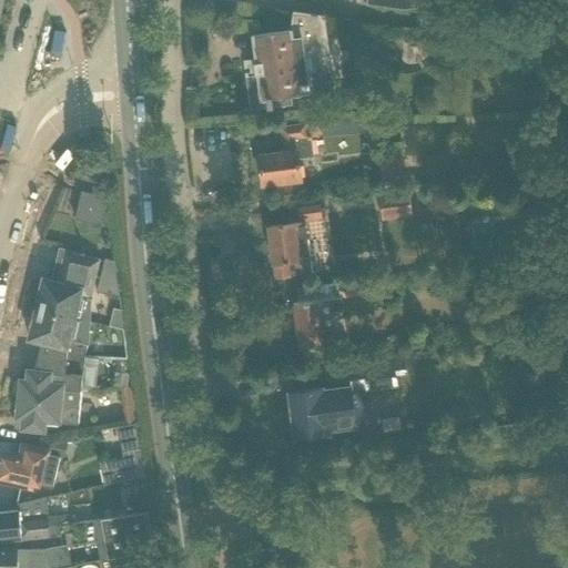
[(367,0),(367,4),(406,9),(409,9),(414,7),(418,3),(421,0),(367,0)]
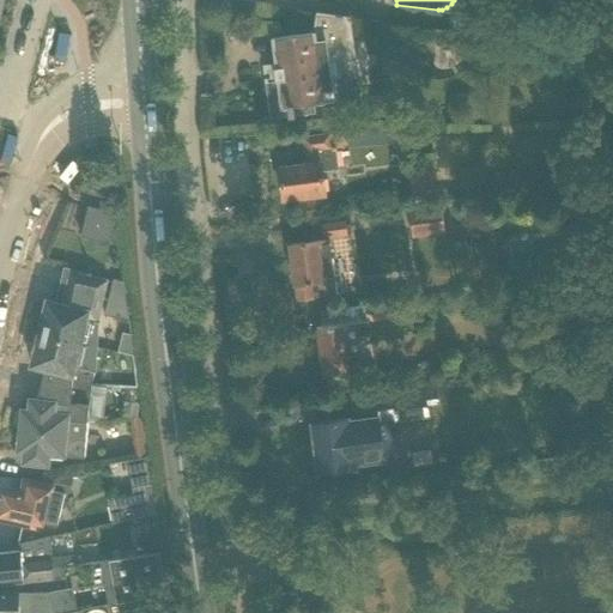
[(316,12),(315,34),(296,36),(272,38),(278,82),(266,83),(271,119),(316,114),(315,104),(337,102),(334,79),(341,78),(339,62),(356,60),(351,17),(316,12)]
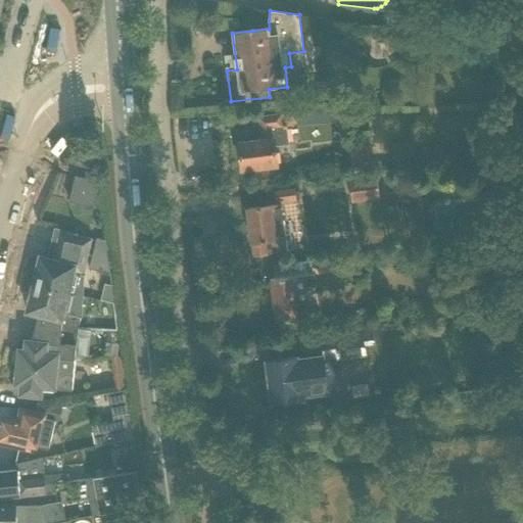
[(289,145),(287,127),(293,126),(313,125),(312,112),(291,113),(259,117),(259,116),(258,116),(262,140),(238,143),(242,171),(277,167),(274,147),(289,145)]
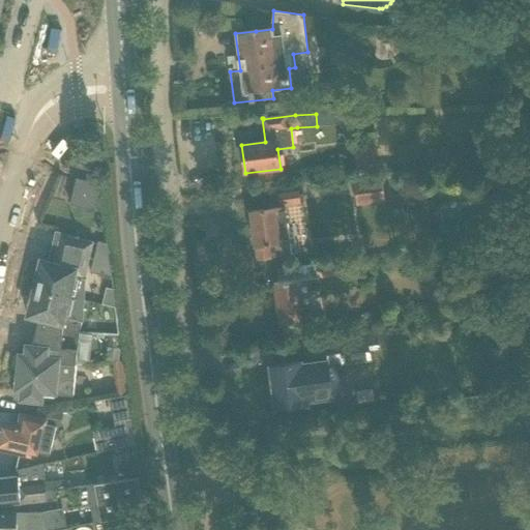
[(375,144),(372,145),(353,146),(355,176),(377,175),(375,144)]
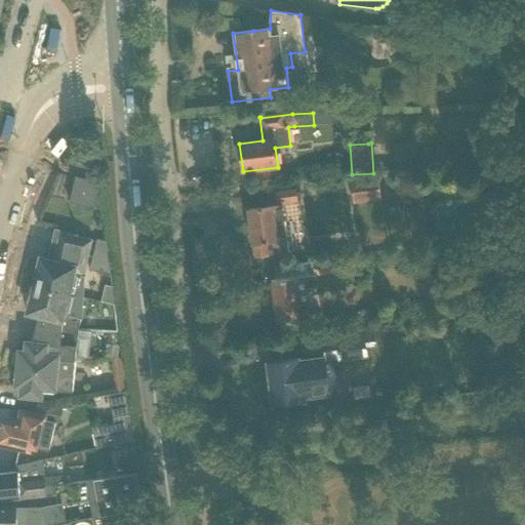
[(93,209),(99,183),(76,176),(69,203),(93,209)]
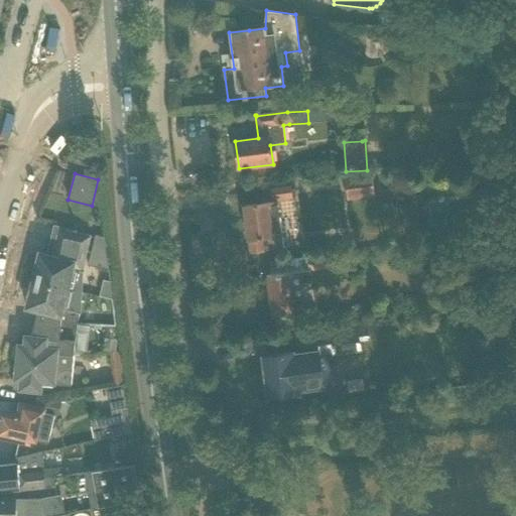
[(374,196),(372,180),(372,176),(345,179),(348,200),(374,196)]
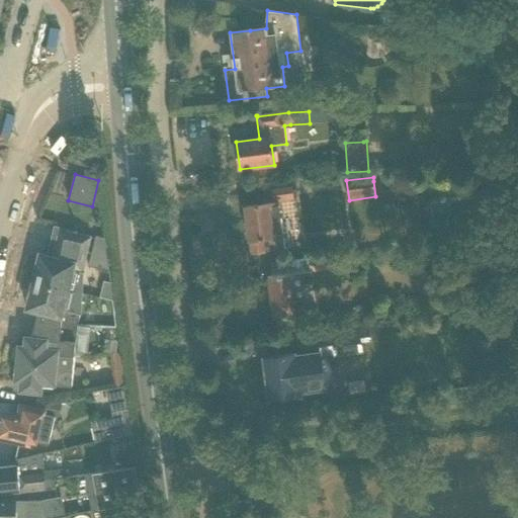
[(293,199),(291,187),(272,190),(274,201),(293,199)]
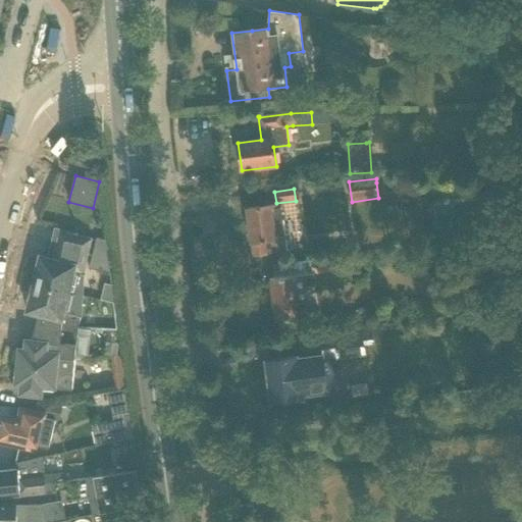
[(286,251),(280,205),(271,206),(247,209),(251,243),(252,243),(253,256),(286,251)]
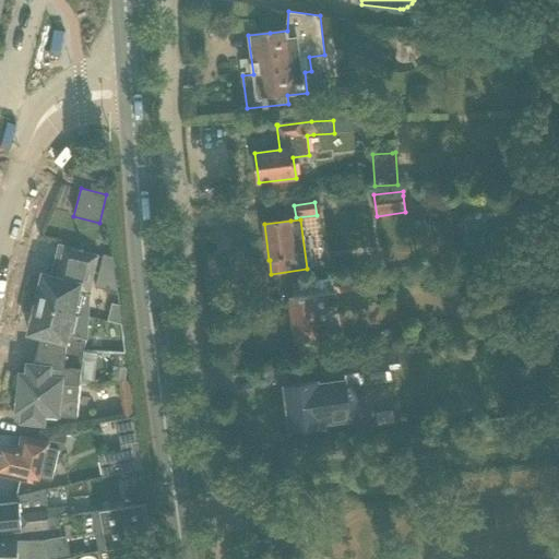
[(43,274),(35,304),(82,316),(88,317),(90,295),(98,256),(62,247),(56,277),(43,274)]
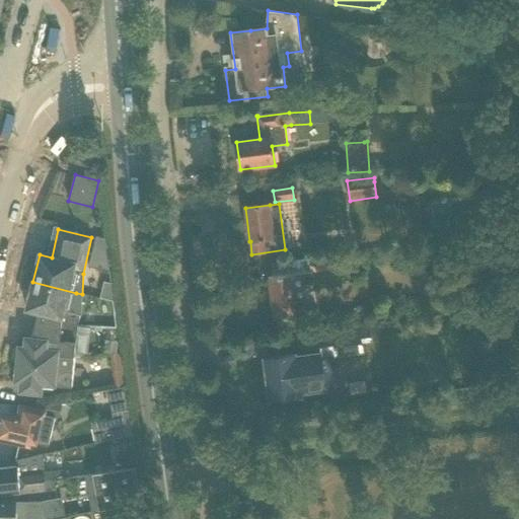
[(109,272),(104,240),(95,238),(88,267),(109,272)]
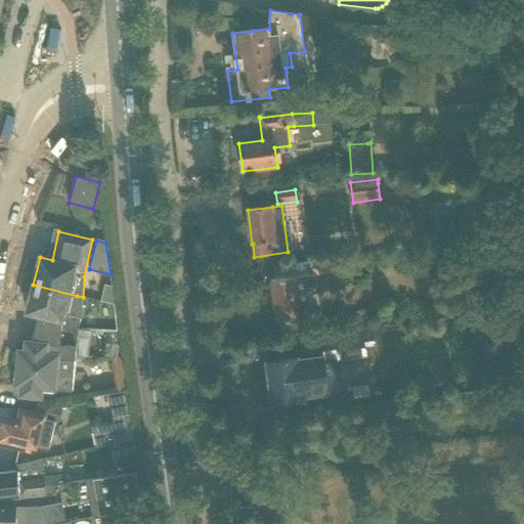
[(328,286),(326,279),(339,278),(340,284),(354,281),(351,256),(312,261),(314,274),(270,280),(276,322),(302,319),(300,305),(306,304),(304,289),(328,286)]
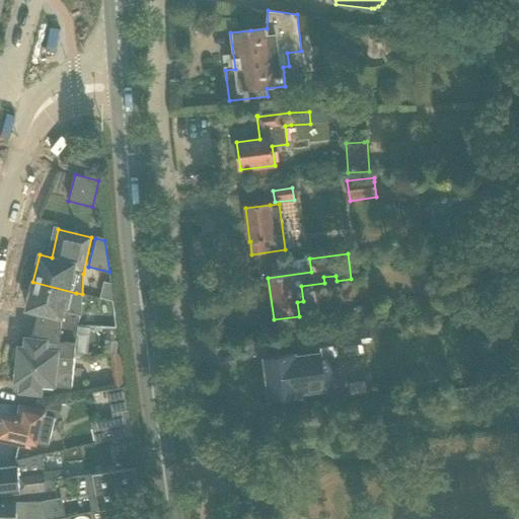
[(72,308),(76,293),(32,282),(26,309),(38,312),(34,325),(65,329),(66,323),(77,326),(78,314),(63,310),(65,306),(72,308)]
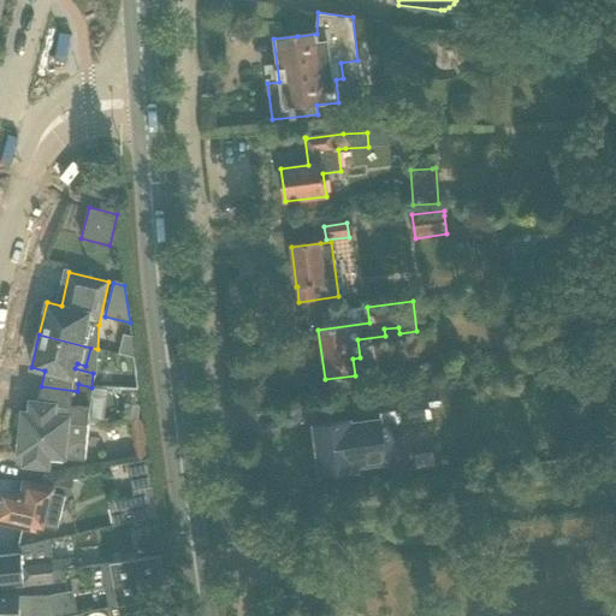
[(88,418),(90,403),(92,388),(78,384),(77,391),(41,386),(37,402),(30,401),(29,412),(22,412),(22,416),(19,419),(18,426),(21,427),(21,431),(66,436),(69,421),(88,424),(88,420),(90,420),(90,418),(88,418)]
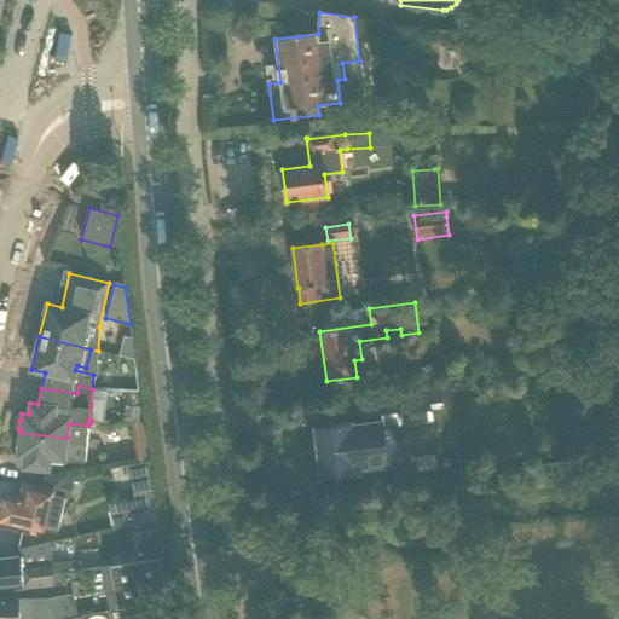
[(351,423),(316,428),(322,478),(358,473),(357,468),(387,463),(386,456),(391,456),(392,451),(393,446),(393,441),(392,437),(389,432),(386,428),(382,428),(382,423),(399,421),(399,423),(431,418),(429,408),(441,406),(439,392),(356,403),(359,424),(352,426),(351,423)]
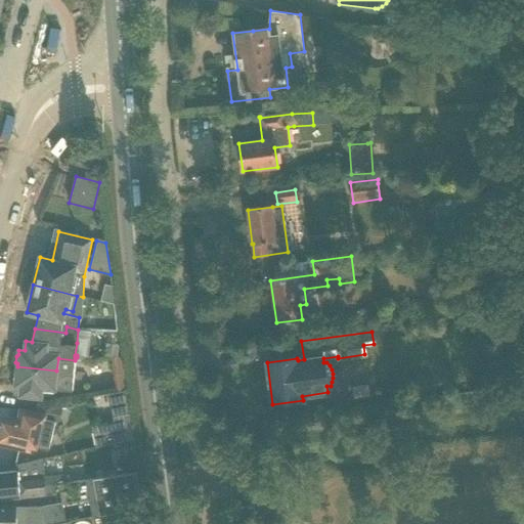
[(72,391),(75,360),(58,358),(56,370),(17,366),(16,372),(14,373),(13,379),(15,381),(15,390),(19,390),(19,395),(41,397),(41,388),(72,391)]
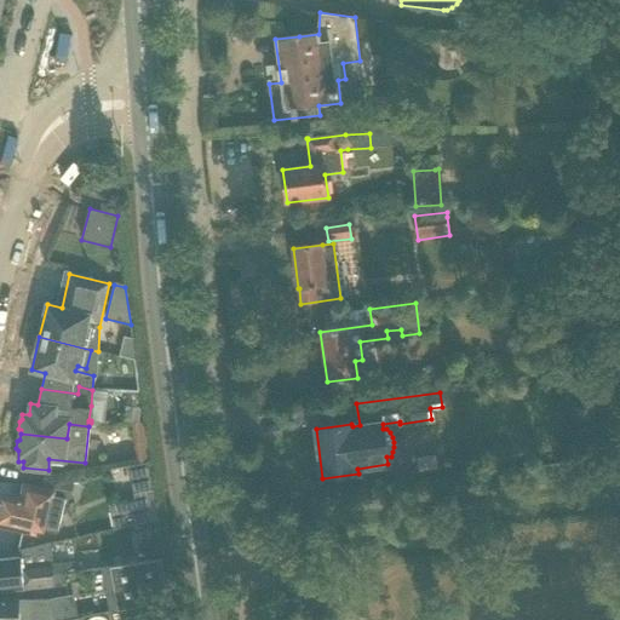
[(57,533),(65,495),(26,486),(22,500),(1,495),(0,498),(0,524),(34,532),(34,528),(57,533)]
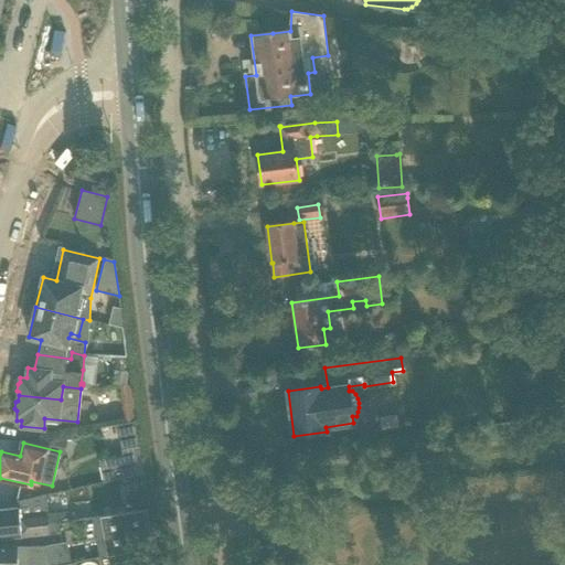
[(142,475),(139,447),(121,449),(121,455),(98,460),(103,482),(142,475)]
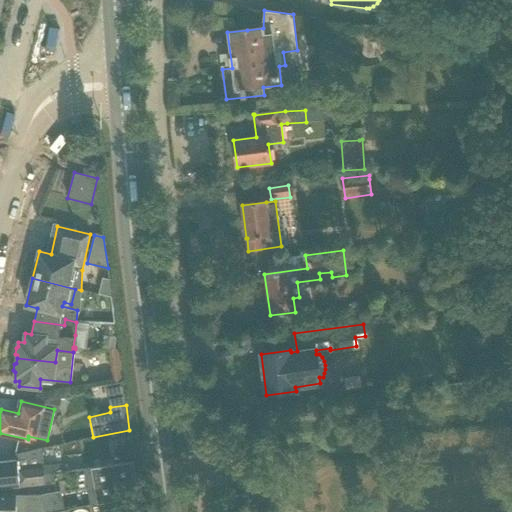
[(60,483),(59,472),(59,469),(44,472),(44,465),(19,467),(18,460),(0,462),(0,488),(46,484),(59,483),(60,483)]
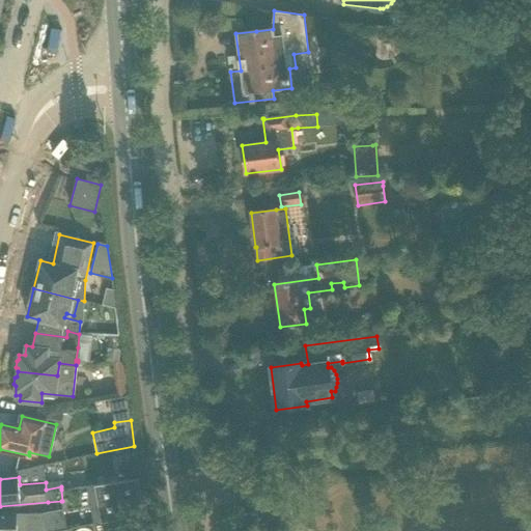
[(143,514),(138,478),(119,481),(118,481),(93,484),(100,522),(119,519),(122,518),(138,515),(143,514)]
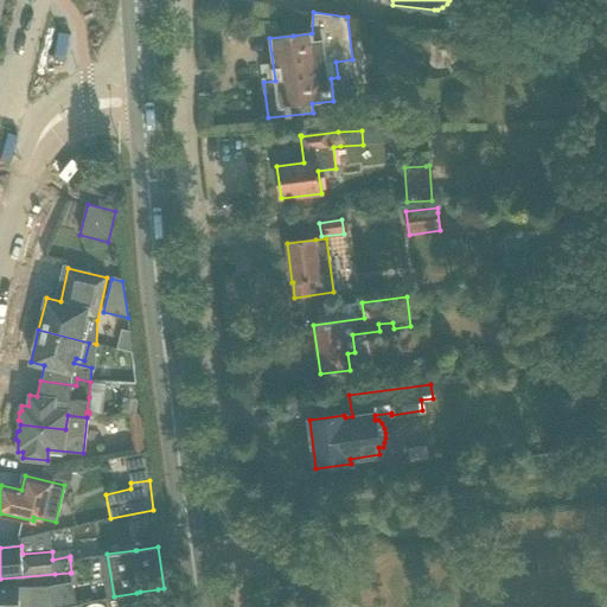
[(65,583),(49,587),(1,587),(0,586),(0,606),(59,606),(69,605),(70,605),(65,583)]
